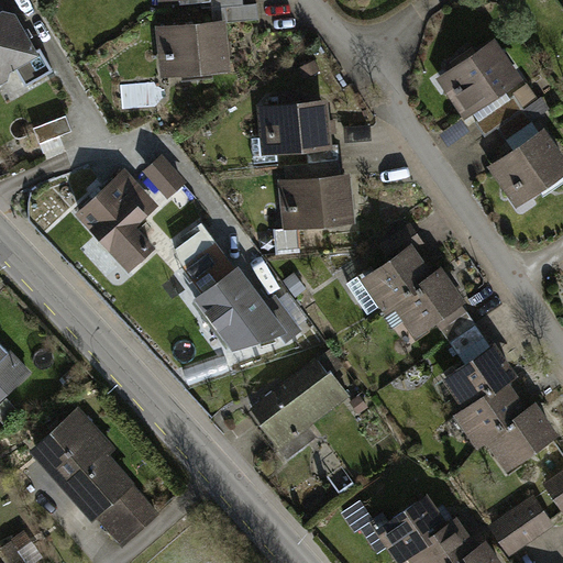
[(243,4),(212,8),(213,23),(220,23),(258,19),(257,3),(243,4)]
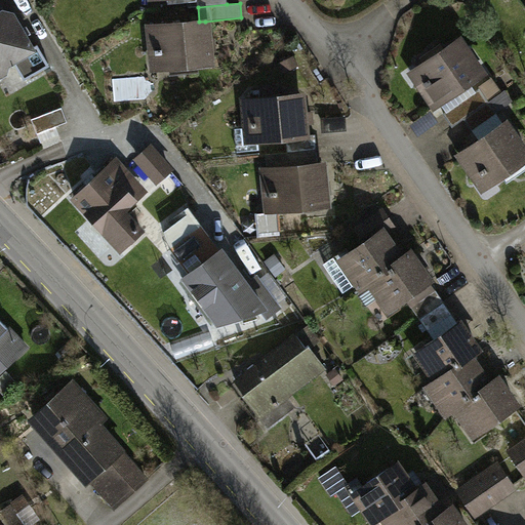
[(0,68),(1,69),(13,62),(25,80),(49,66),(37,45),(33,47),(13,13),(2,11),(0,12),(0,68)]
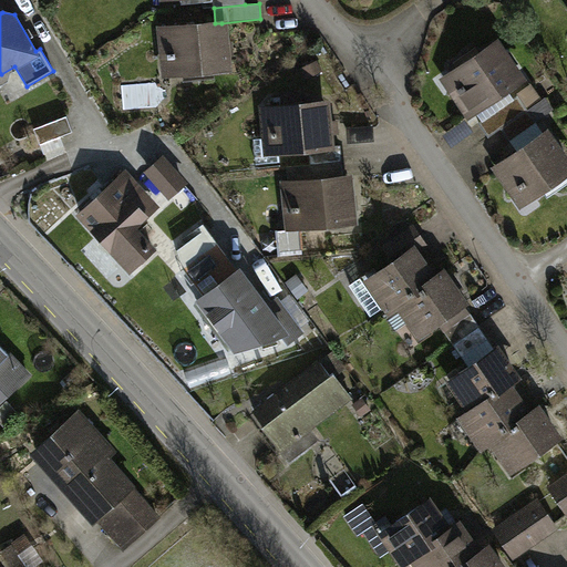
[(215,23),(164,29),(167,59),(174,58),(175,72),(226,68),(222,23),(215,23)]
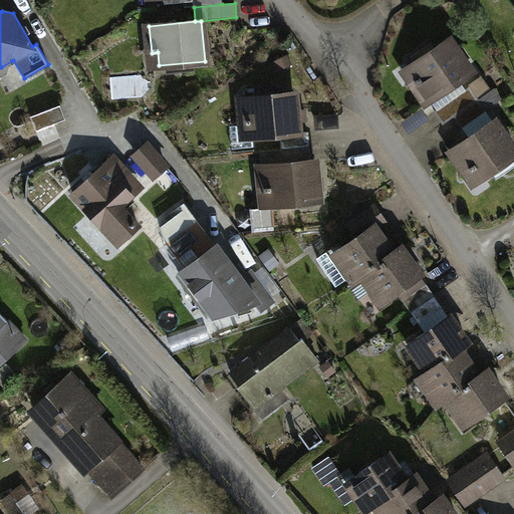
[(448,39),(410,66),(418,77),(413,80),(429,102),(471,72),(448,39)]
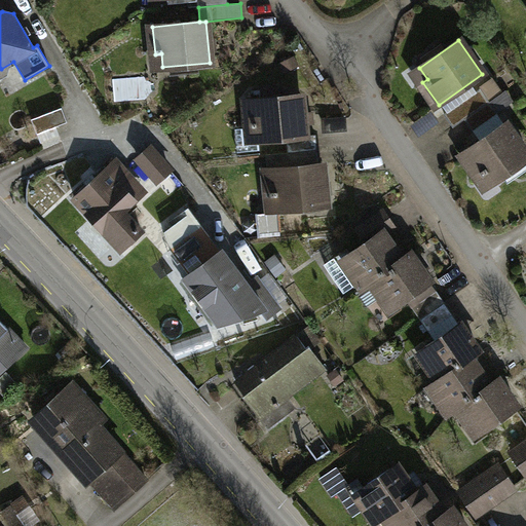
[(283,62),(287,70),(298,65),(294,57),(283,62)]
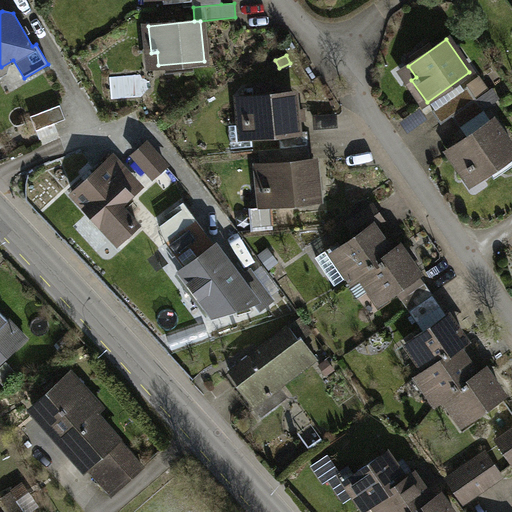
[(467,87),(474,97),(488,88),(479,76),(466,85),(467,87)]
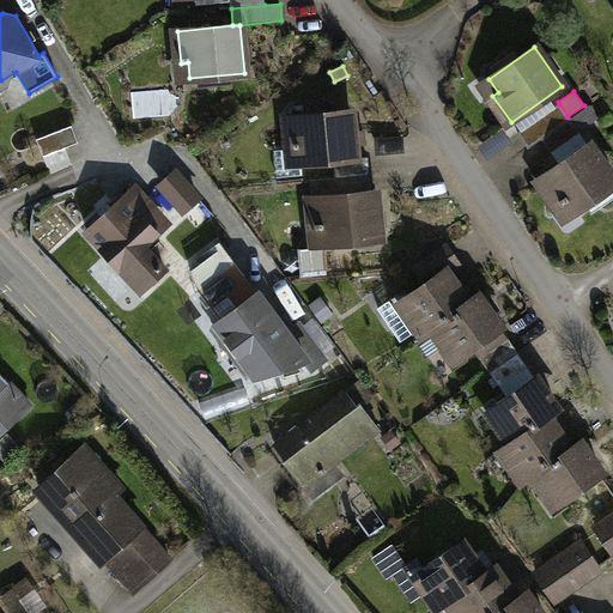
[(304,104),(305,114),(327,113),(326,102),(304,104)]
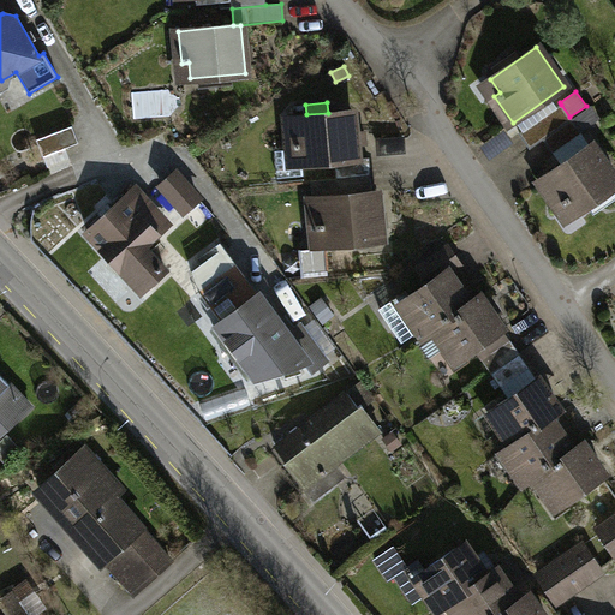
[(519,133),(530,148),(543,138),(571,119),(569,117),(561,105),(548,113),(545,111),(526,125),(527,127),(519,133)]
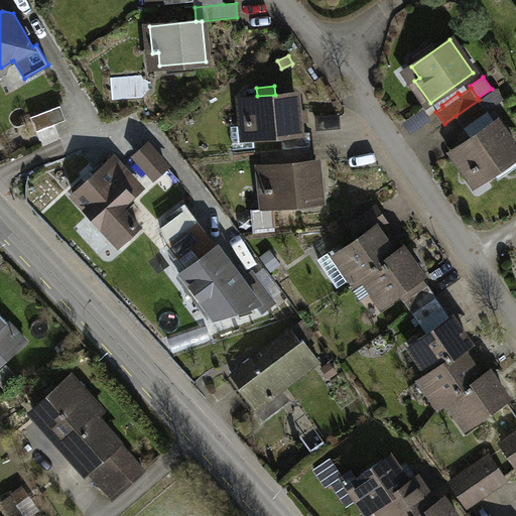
[(479,100),(487,111),(501,102),(493,91),(479,100)]
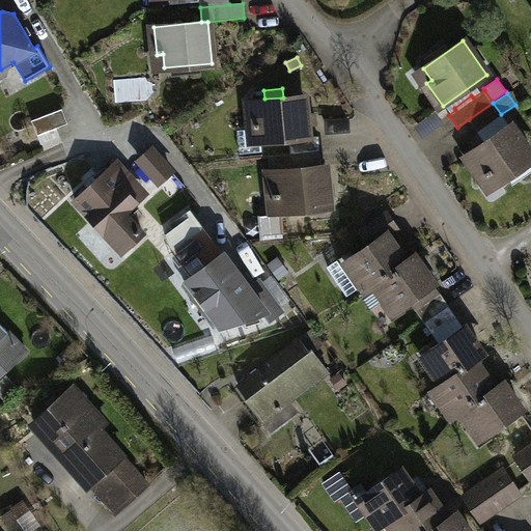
[(264,99),(249,101),(252,129),(258,128),(259,141),(289,139),(307,137),(303,95),(283,98),(264,99)]
